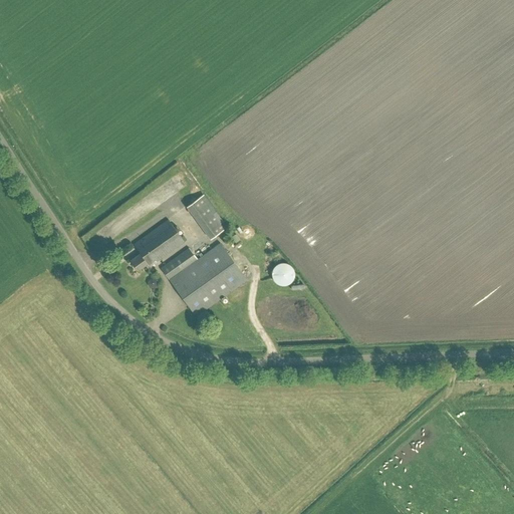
[(188,206),(211,239),(225,229),(202,196),(188,206)]
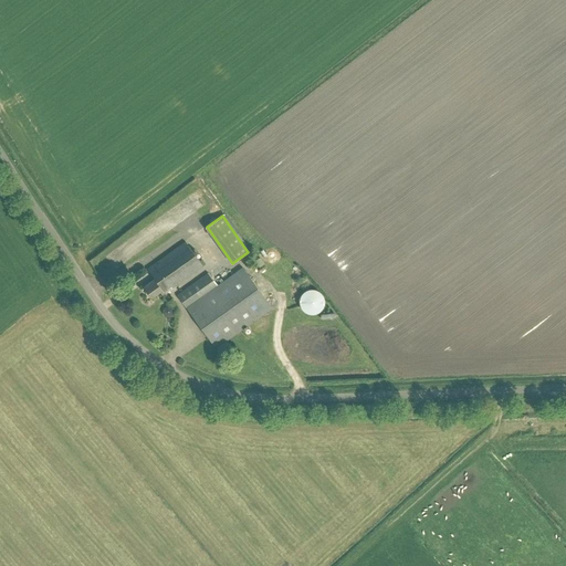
[(173,289),(203,268),(186,243),(147,270),(154,280),(144,287),(152,299),(163,291),(164,293),(169,287),(173,289)]
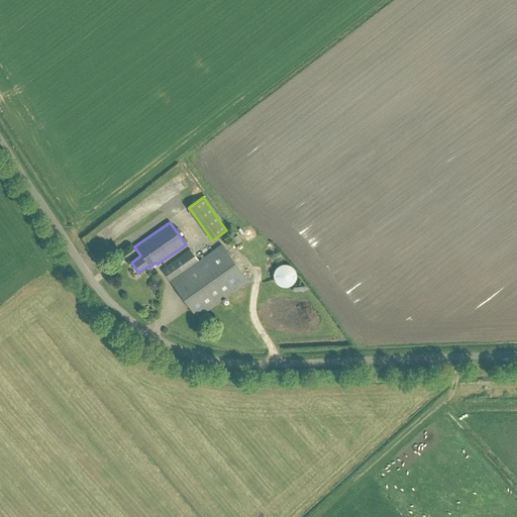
[(248,282),(221,244),(198,261),(190,248),(162,269),(197,318),(248,282)]
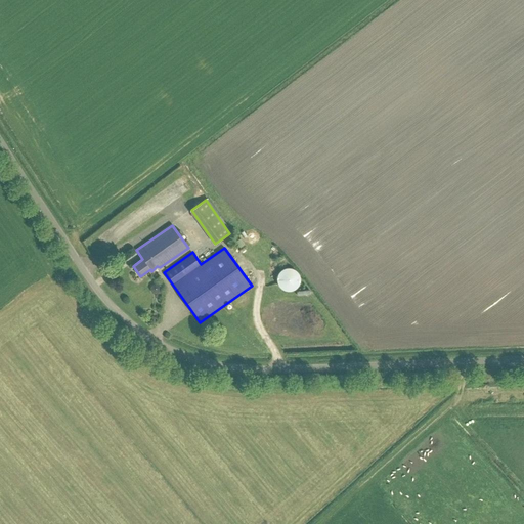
[(288,291),(289,291),(291,290),(293,290),(295,289),(296,288),(298,286),(299,285),(299,282),(300,280),(300,278),(300,276),(299,275),(299,273),(298,271),(296,270),(295,269),(293,268),(291,267),(289,267),(288,267),(286,267),(284,268),(281,269),(280,270),(279,271),(278,273),(277,275),(276,276),(276,278),(276,280),(277,282),(278,285),(279,286),(280,288),(281,289),(284,290),(286,290),(288,291)]
